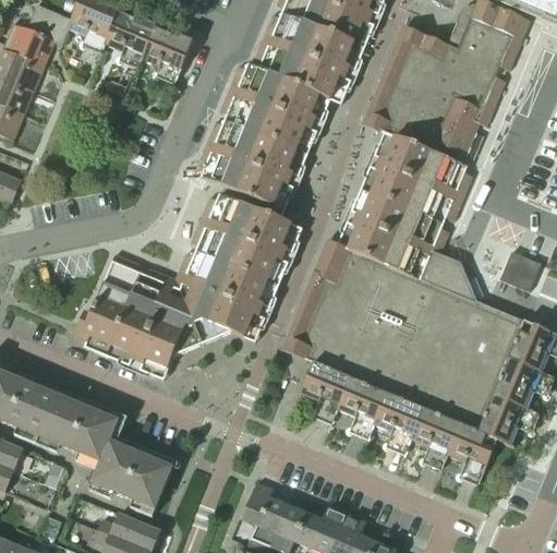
[(104,48),(119,12),(91,0),(79,0),(72,17),(65,33),(67,33),(70,27),(86,35),(82,45),(101,52),(103,48),(104,48)]
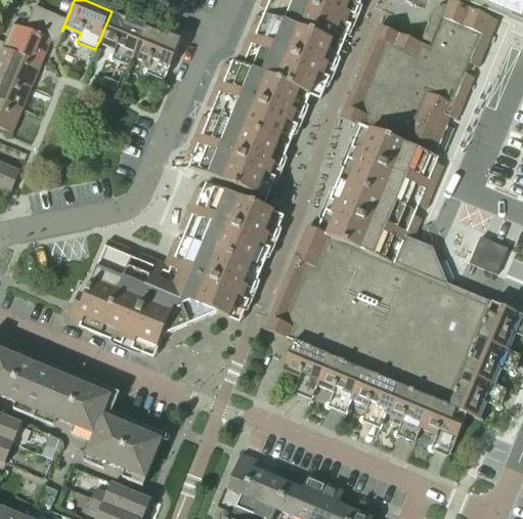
[(261,0),(260,3),(266,6),(262,15),(256,12),(238,54),(245,57),(244,61),(233,57),(230,63),(223,60),(206,103),(213,106),(209,116),(202,113),(184,156),(191,159),(188,165),(267,197),(271,186),(275,185),(287,157),(285,154),(293,134),(297,133),(309,104),(306,101),(310,92),(320,96),(324,86),(329,85),(341,56),(339,53),(347,34),(350,33),(362,4),(360,1),(360,0),(261,0)]
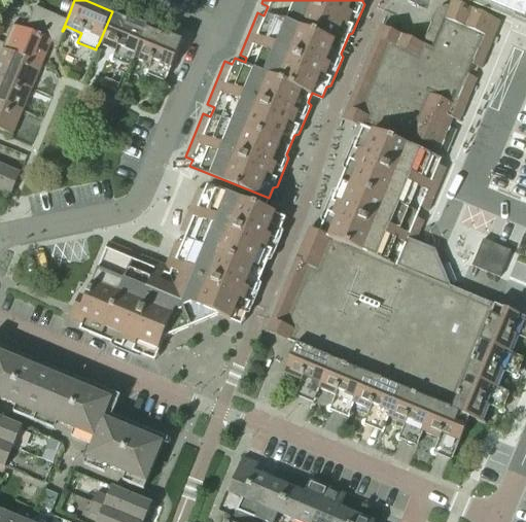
[(453,284),(439,247),(416,240),(424,218),(417,214),(421,205),(428,208),(447,165),(439,162),(442,157),(395,137),(397,132),(399,129),(433,143),(440,145),(442,140),(453,115),(459,117),(478,75),(469,72),(474,63),(481,65),(501,19),(459,0),(451,0),(431,44),(382,23),(345,107),(341,116),(362,126),(357,135),(355,134),(342,165),(345,166),(336,187),(334,186),(320,217),(323,218),(319,229),(310,224),(265,328),(295,342),(293,348),(291,347),(288,353),(290,354),(284,370),(302,378),(304,373),(320,380),(318,384),(319,385),(336,392),(338,387),(354,394),(353,398),(371,407),(373,402),(389,409),(387,413),(406,421),(408,416),(424,423),(422,427),(423,428),(440,436),(442,430),(459,439),(469,414),(480,419),(488,401),(483,398),(490,382),(494,384),(502,367),(497,364),(504,348),(509,350),(517,332),(512,329),(517,313),(453,284)]
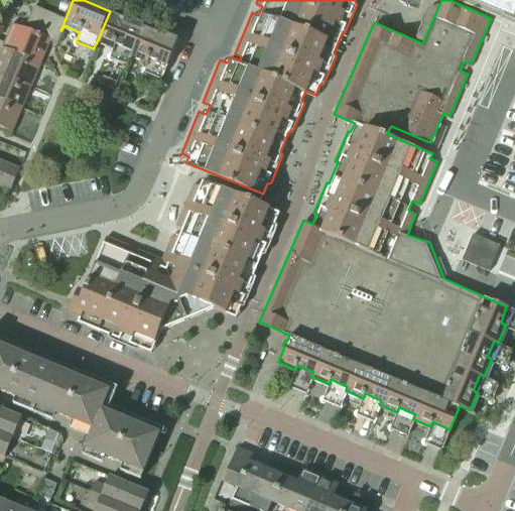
[(473,0),(514,17),(514,0),(473,0)]
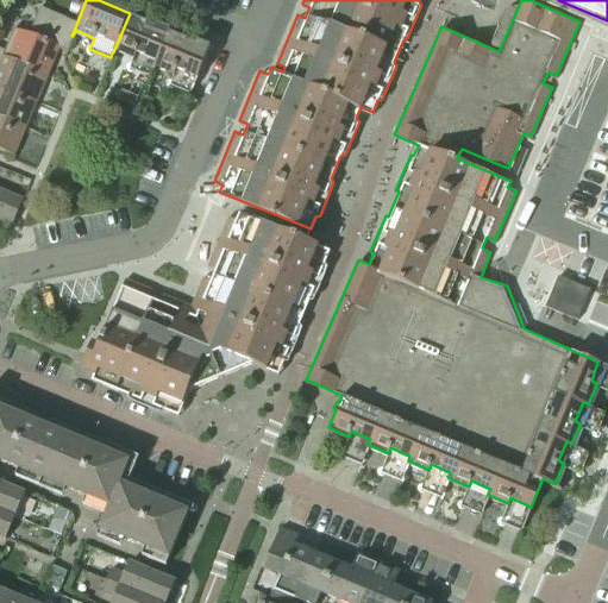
[(71,36),(79,19),(41,4),(29,30),(14,24),(5,46),(0,44),(0,55),(1,56),(2,51),(48,70),(56,52),(54,52),(57,44),(68,48),(73,36),(71,36)]
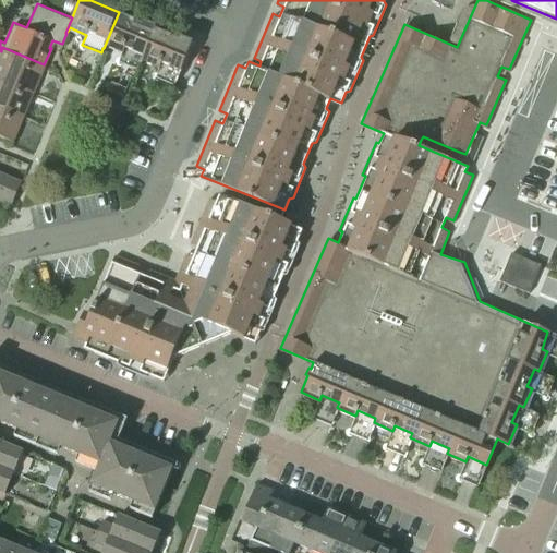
[(141,63),(155,27),(119,12),(104,48),(105,48),(107,44),(123,50),(119,60),(138,68),(140,63),(141,63)]
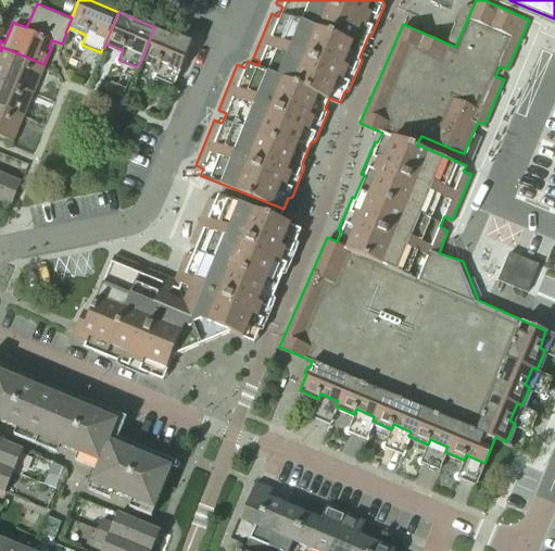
[(175,83),(191,42),(154,27),(140,63),(140,64),(142,59),(159,65),(155,75),(175,83)]
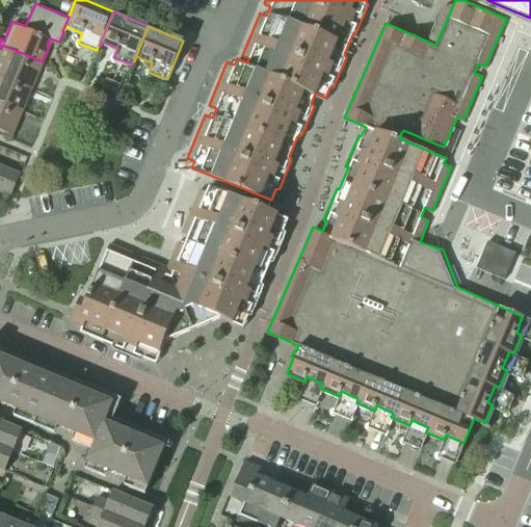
[(37,69),(40,62),(42,62),(42,61),(2,45),(1,49),(0,50),(0,72),(32,85),(38,70),(37,69)]
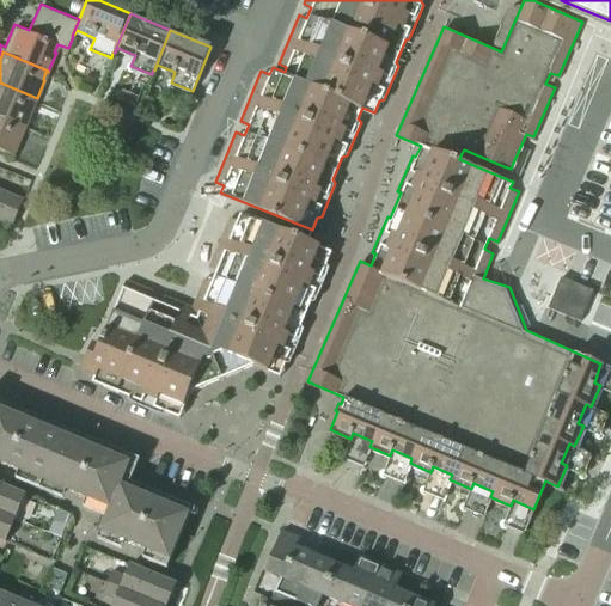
[(31,106),(35,99),(37,99),(37,98),(0,83),(0,114),(26,126),(34,108),(31,106)]
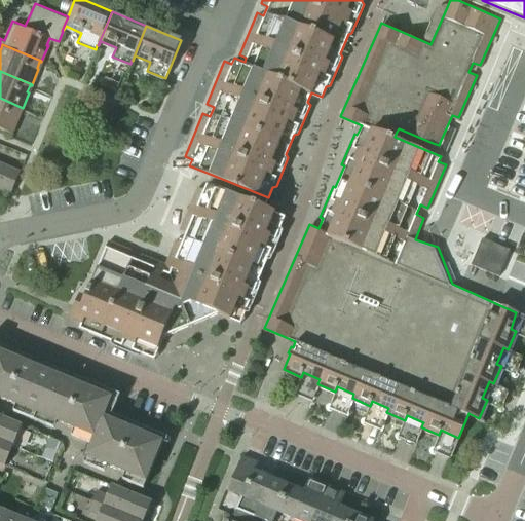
[(17,115),(21,108),(22,109),(23,108),(0,98),(0,125),(12,132),(19,115),(17,115)]
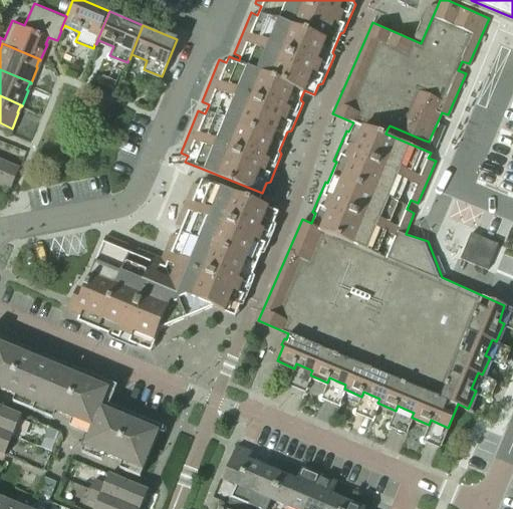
[(0,181),(11,186),(19,165),(0,157),(0,181)]
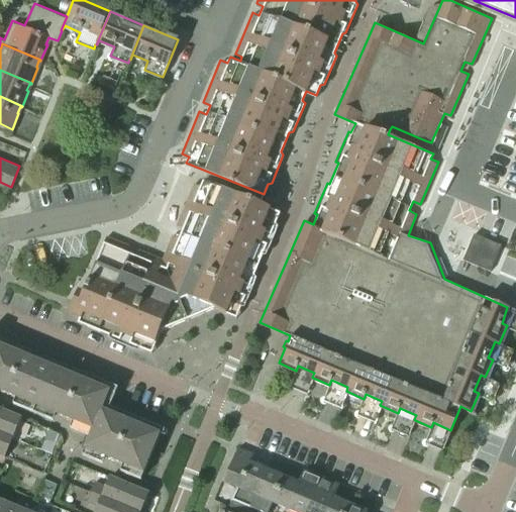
[(280,210),(270,206),(203,179),(201,184),(194,182),(177,223),(184,226),(179,235),(173,233),(163,257),(138,246),(135,253),(126,249),(129,242),(107,233),(84,290),(78,288),(71,305),(69,310),(80,314),(78,320),(109,333),(109,336),(137,348),(140,346),(151,350),(161,329),(215,307),(236,315),(241,305),(244,304),(256,276),(254,273),(263,253),(266,252),(278,224),(276,221),(280,210)]
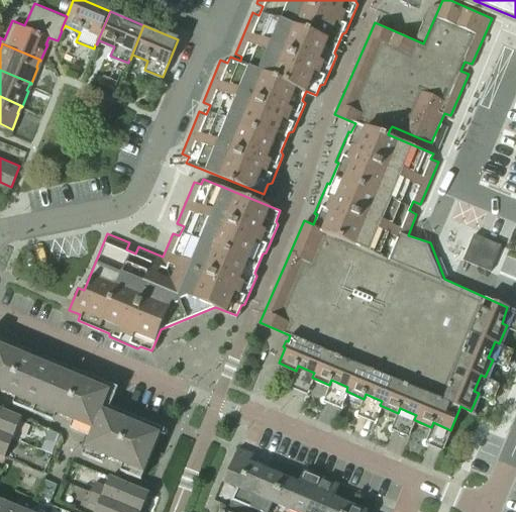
[(490,269),(501,243),(474,231),(462,258),(490,269)]
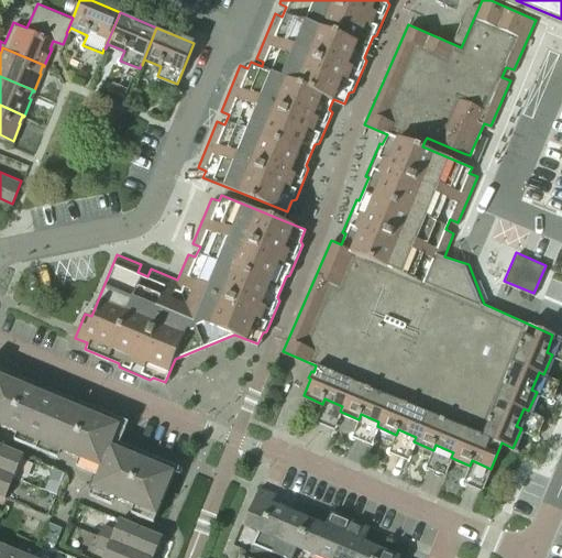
[(0,423),(8,427),(25,384),(0,373),(0,423)]
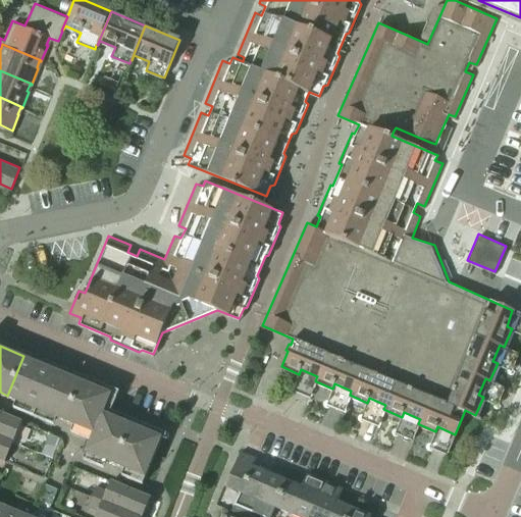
[(40,409),(56,369),(23,356),(7,396),(40,409)]
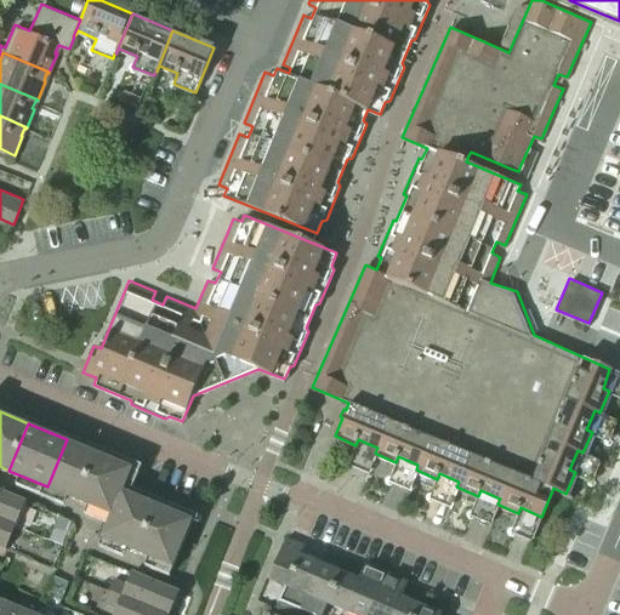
[(77,499),(96,451),(67,439),(47,487),(77,499)]
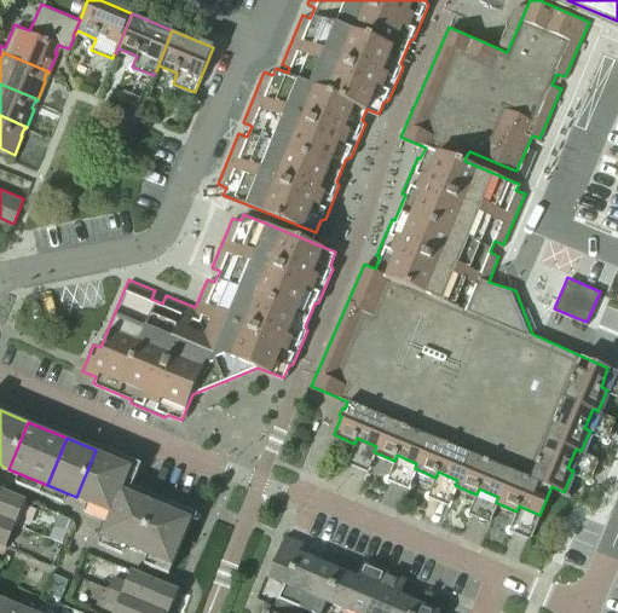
[(122,489),(132,466),(96,450),(76,497),(111,512),(121,487),(122,489)]
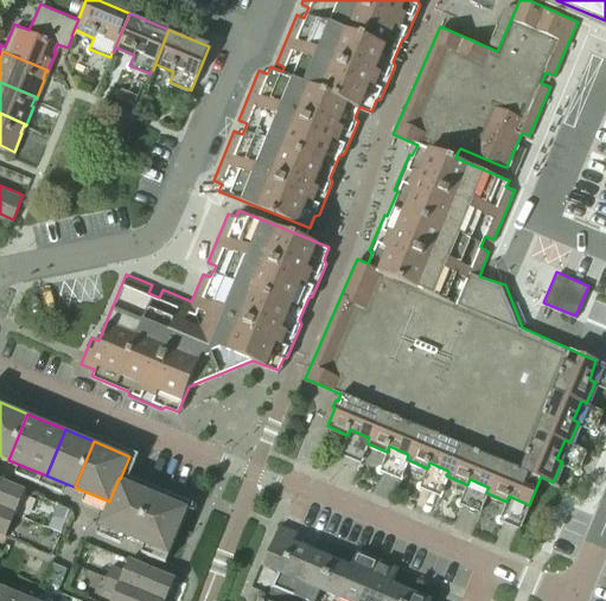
[(0,503),(16,510),(26,487),(0,475),(0,503)]
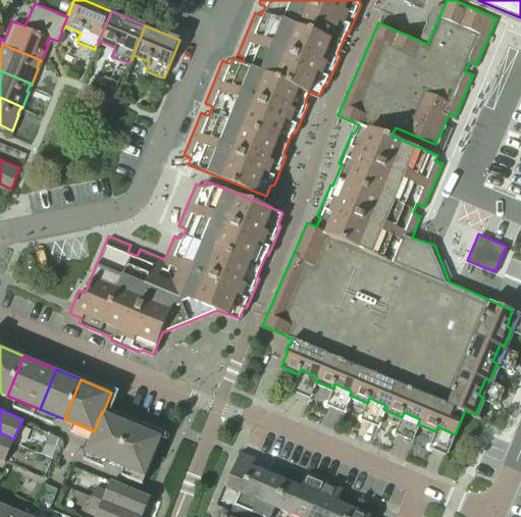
[(116,463),(133,424),(103,412),(102,411),(94,431),(86,451),(116,463)]
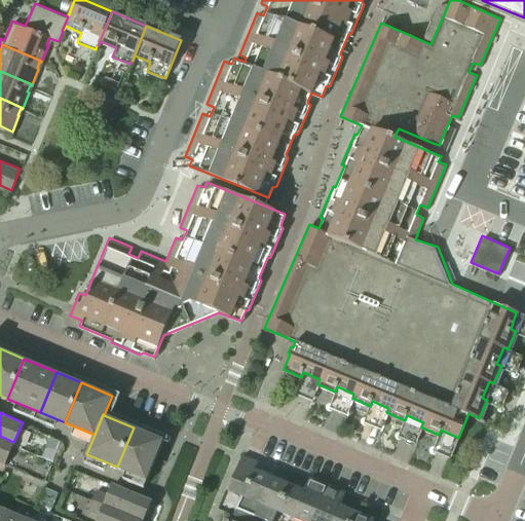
[(146,479),(162,439),(134,428),(117,467),(146,479)]
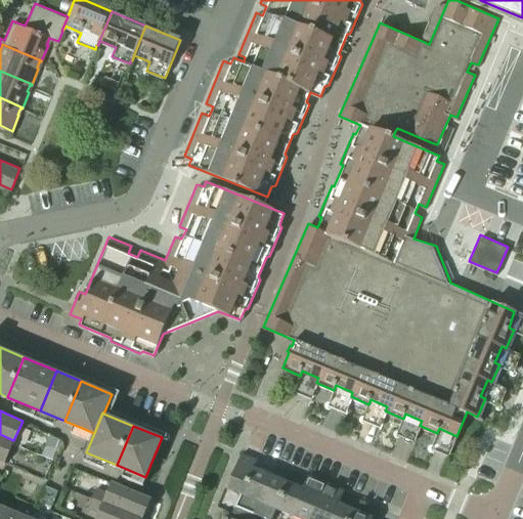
[(0,459),(5,461),(13,440),(0,434),(0,459)]
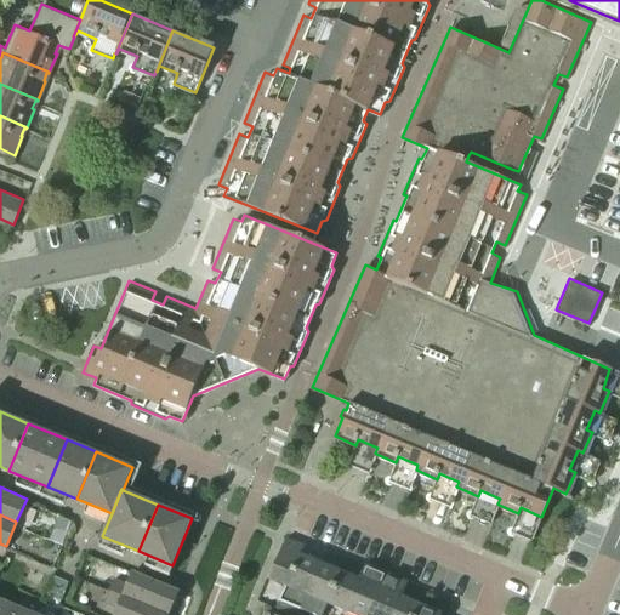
[(297,614),(319,561),(301,552),(305,544),(285,536),(269,576),(285,582),(276,605),(297,614)]
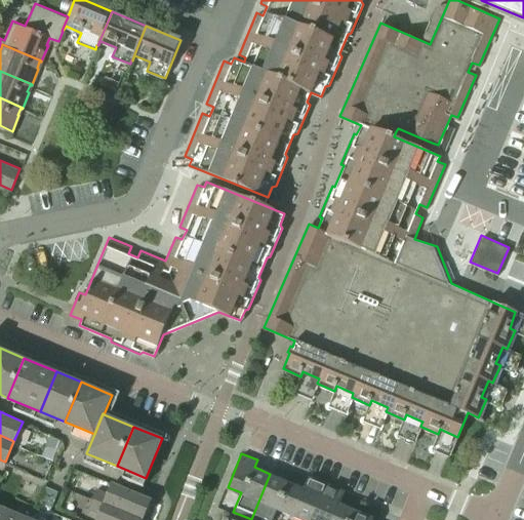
[(281,493),(286,481),(270,474),(251,519),(252,519),(271,519),(277,508),(289,513),(287,517),(290,518),(297,501),(281,493)]
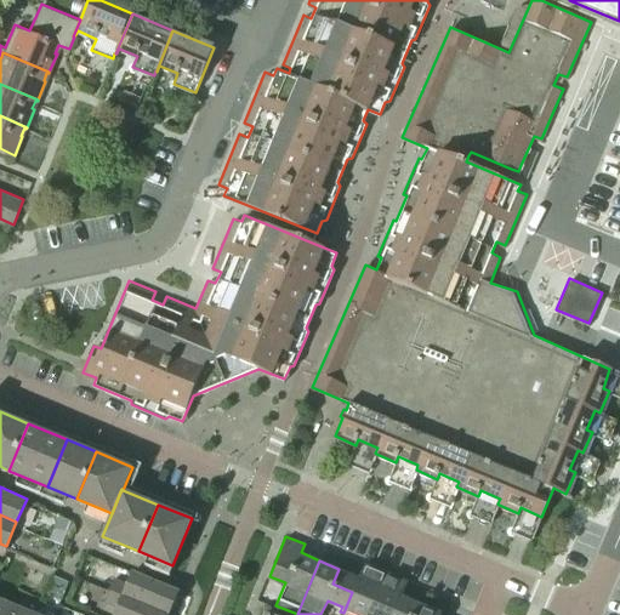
[(362,614),(367,614),(386,570),(365,562),(358,576),(339,569),(333,584),(352,592),(343,613),(346,614),(348,609),(362,614)]
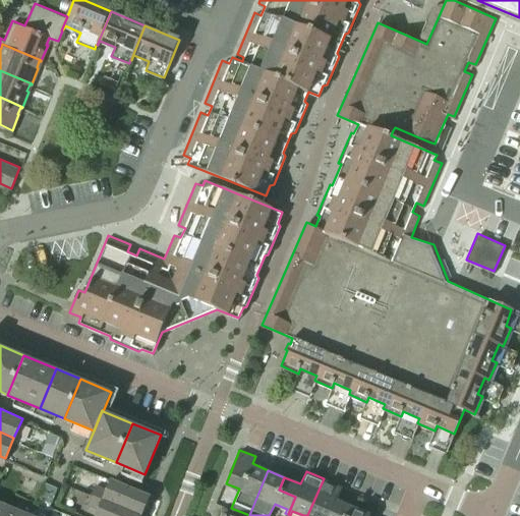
[(141,514),(150,494),(111,477),(107,489),(105,492),(101,491),(103,486),(96,483),(92,493),(141,514)]
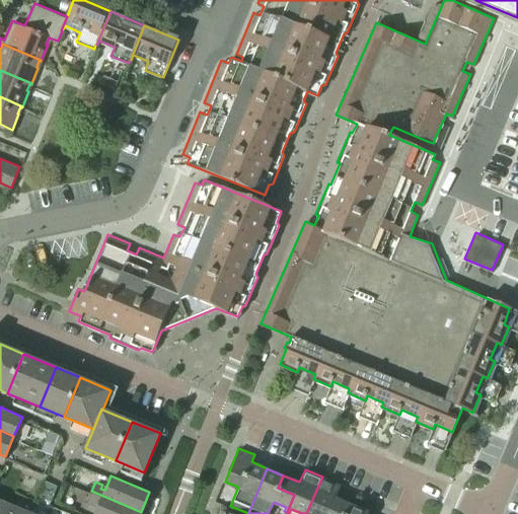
[(348,513),(352,504),(336,497),(341,485),(322,476),(306,513),(327,513),(329,510),(340,513),(348,513)]
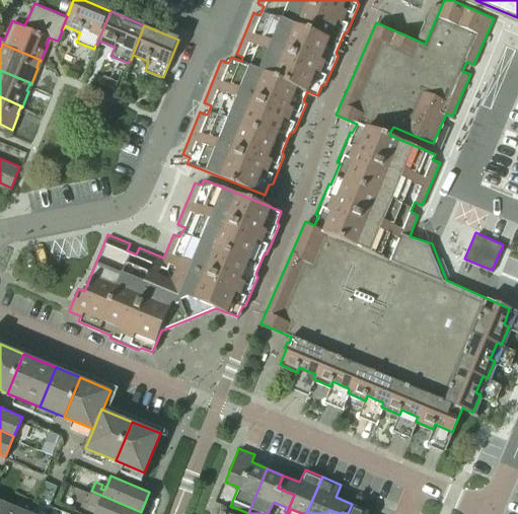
[(140,513),(141,512),(91,491),(87,501),(94,504),(96,501),(99,502),(94,513),(140,513)]
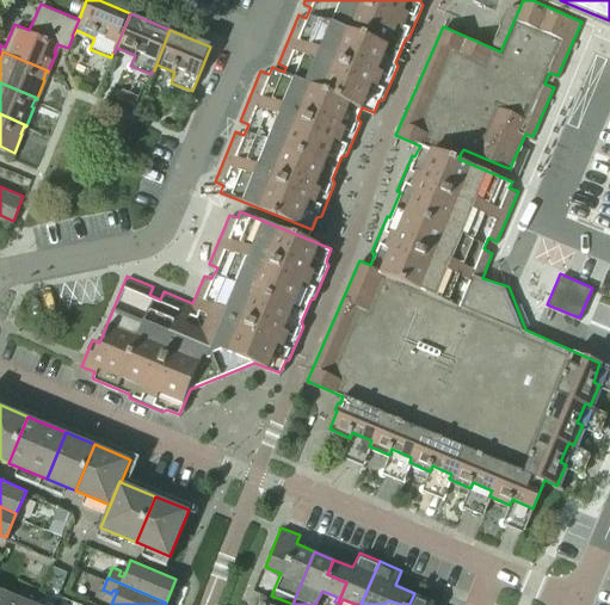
[(0,604),(4,604),(11,592),(0,587),(0,604)]
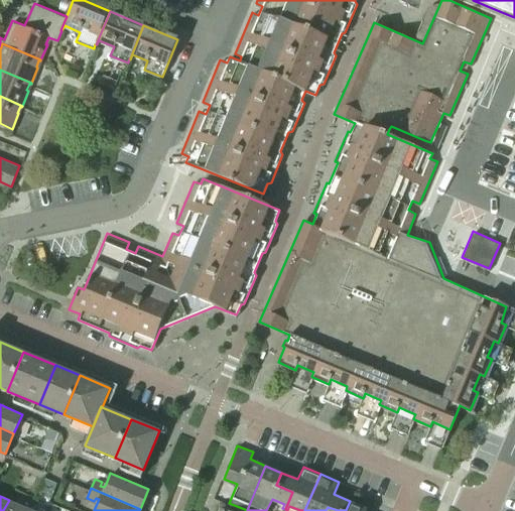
[(26,510),(28,508),(9,500),(3,510),(26,510)]
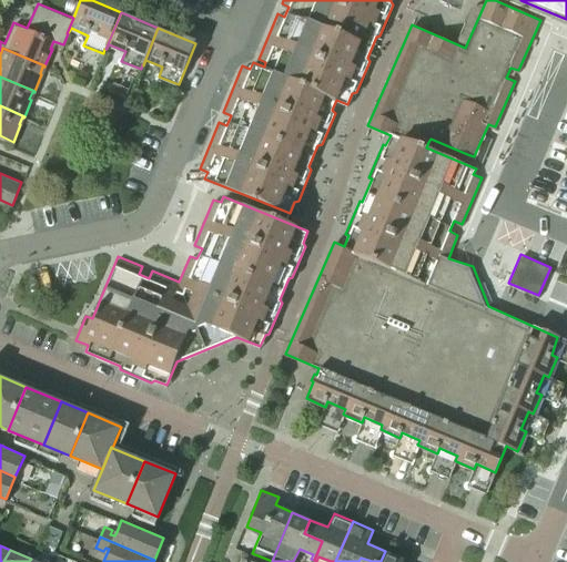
[(402,561),(404,559),(385,551),(381,561),(372,561),(361,558),(358,561),(402,561)]
